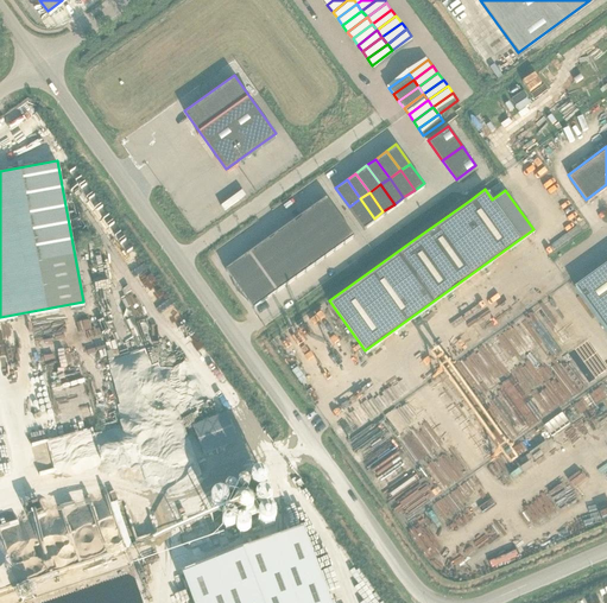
[(326,195),(313,204),(326,223),(329,221),(339,214),(326,195)]
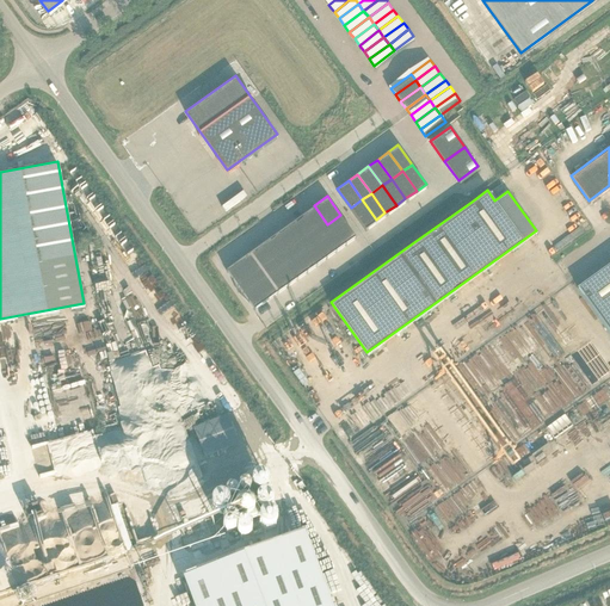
[(362,199),(351,208),(364,227),(376,220),(362,199)]
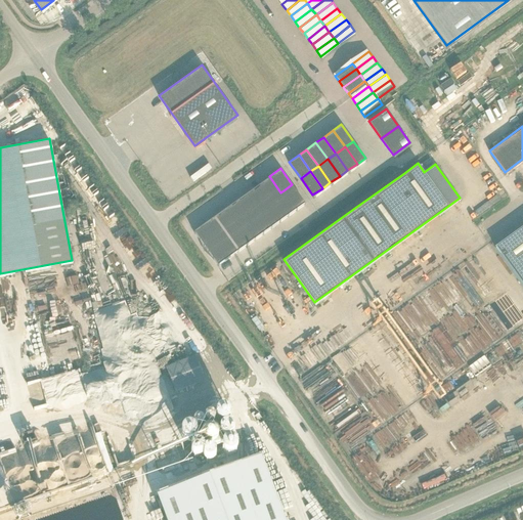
[(269,176),(258,184),(269,201),(275,197),(280,192),(269,176)]
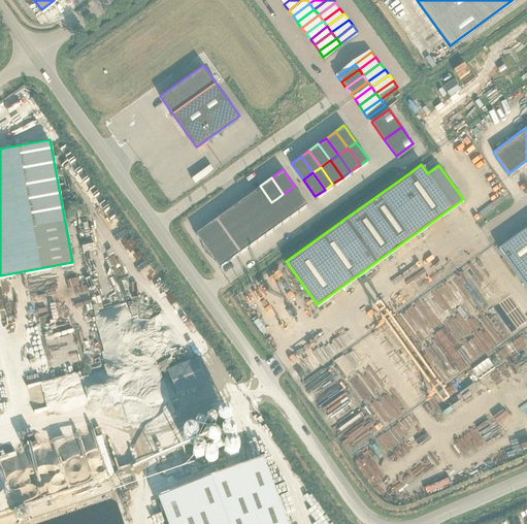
[(260,186),(249,193),(260,209),(268,204),(271,202),(260,186)]
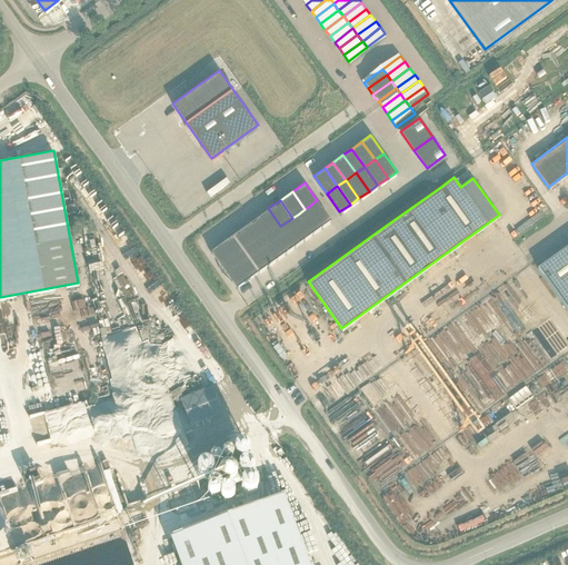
[(317,200),(308,207),(320,225),(330,219),(317,200)]
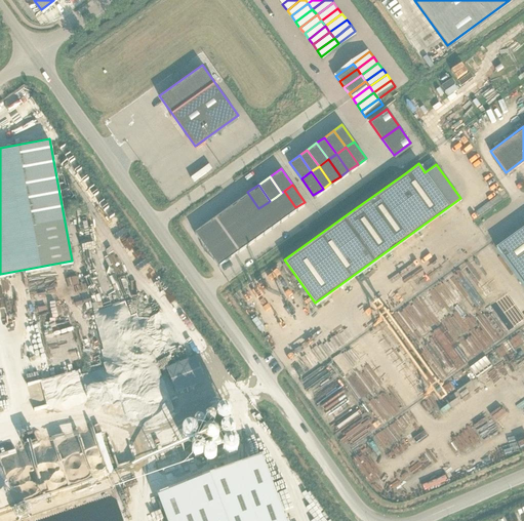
[(281,193),(276,197),(287,213),(295,207),(284,191),(281,193)]
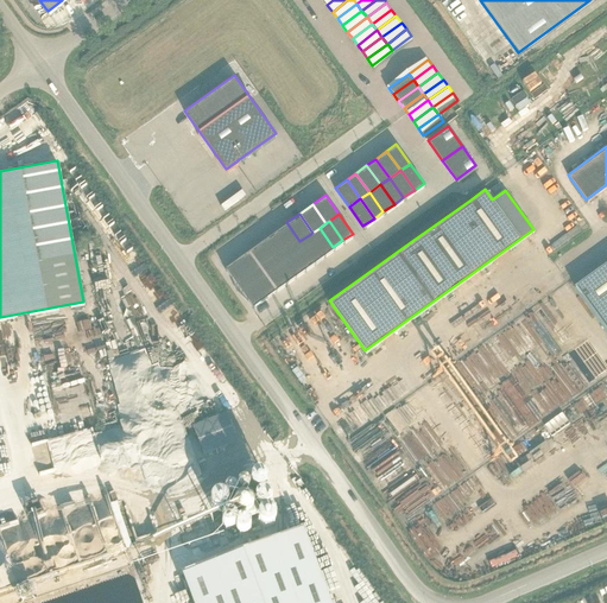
[(286,222),(273,232),(288,251),(290,248),(299,241),(286,222)]
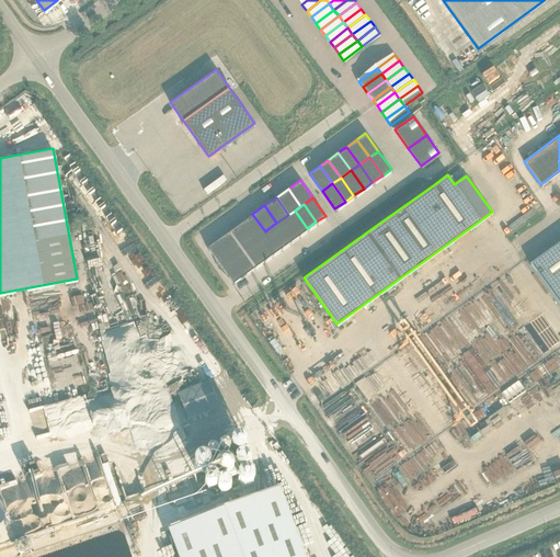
[(288,215),(285,217),(298,235),(307,228),(295,211),(288,215)]
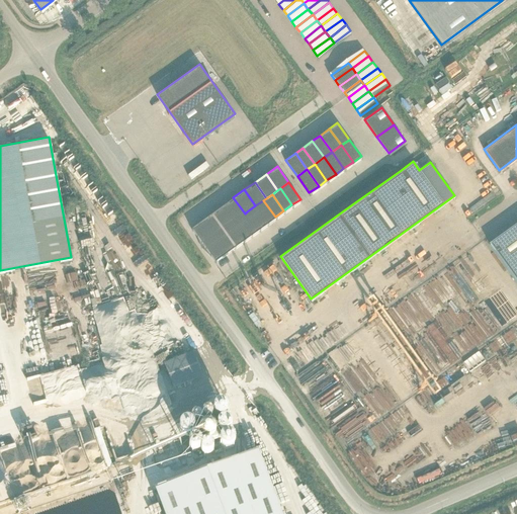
[(233,197),(222,205),(234,222),(239,218),(245,213),(233,197)]
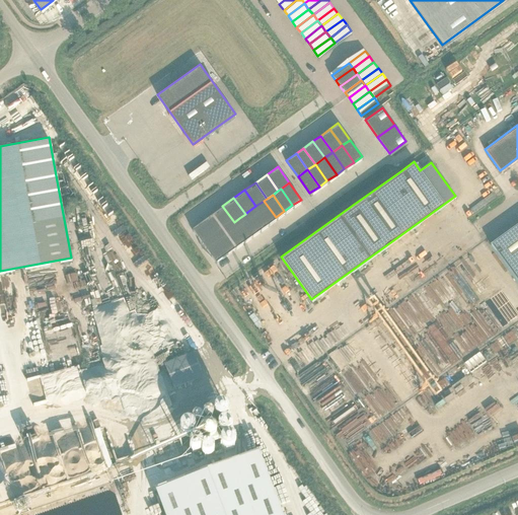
[(264,201),(255,206),(268,223),(276,217),(264,201)]
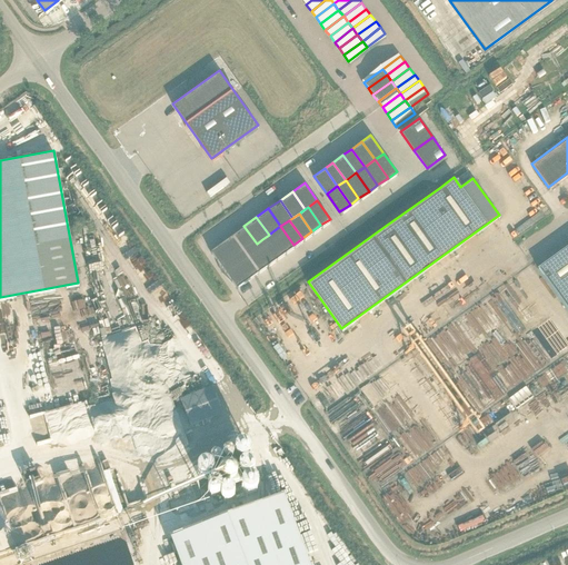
[(243,226),(231,235),(245,253),(253,246),(257,244),(243,226)]
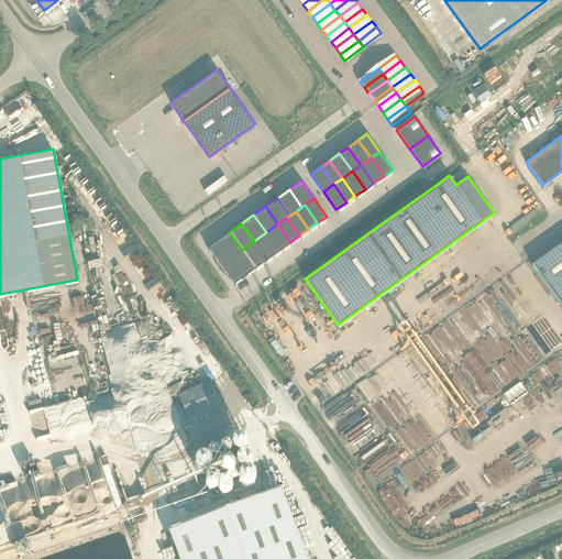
[(277,223),(268,230),(282,249),(290,242),(277,223)]
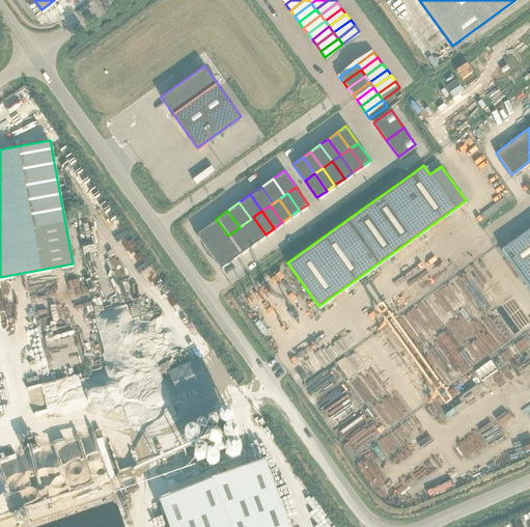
[(251,219),(245,223),(257,241),(266,234),(253,217),(251,219)]
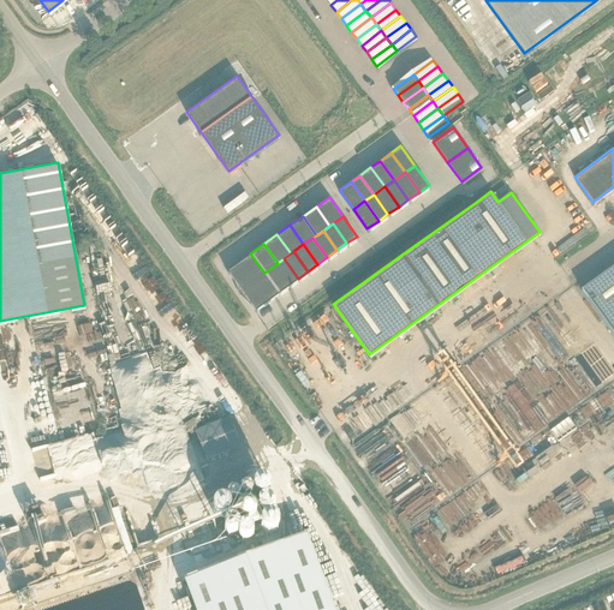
[(250,253),(227,269),(240,289),(264,273),(250,253)]
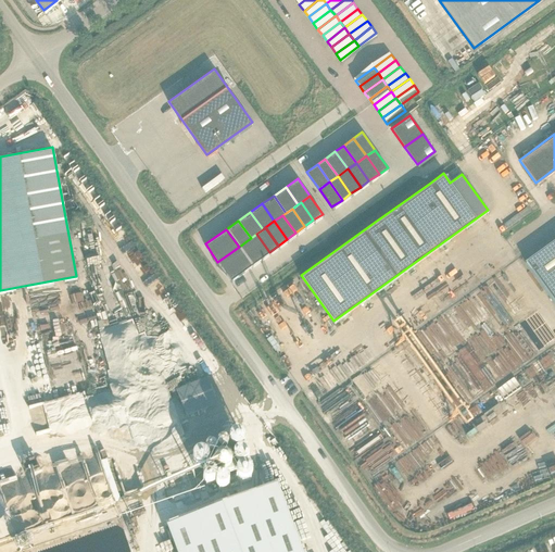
[(251,238),(248,240),(261,258),(269,252),(256,234),(251,238)]
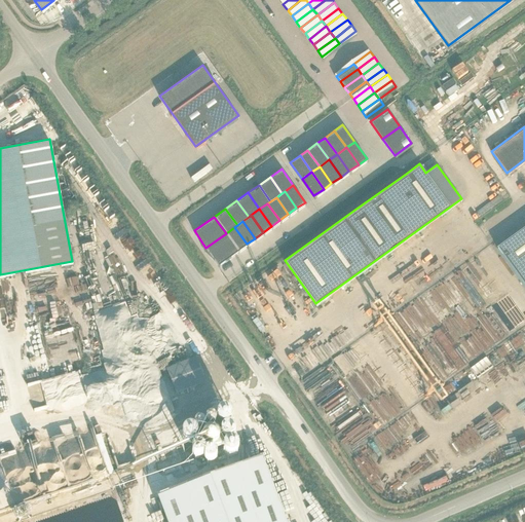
[(524,285),(524,224),(496,246),(524,285)]
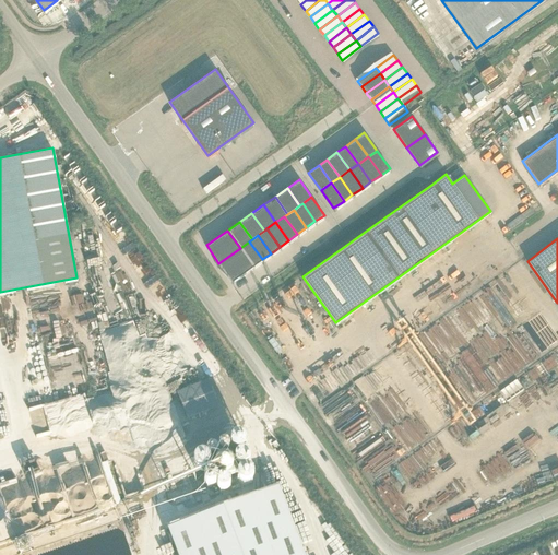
[(249,241),(240,248),(253,266),(262,259),(249,241)]
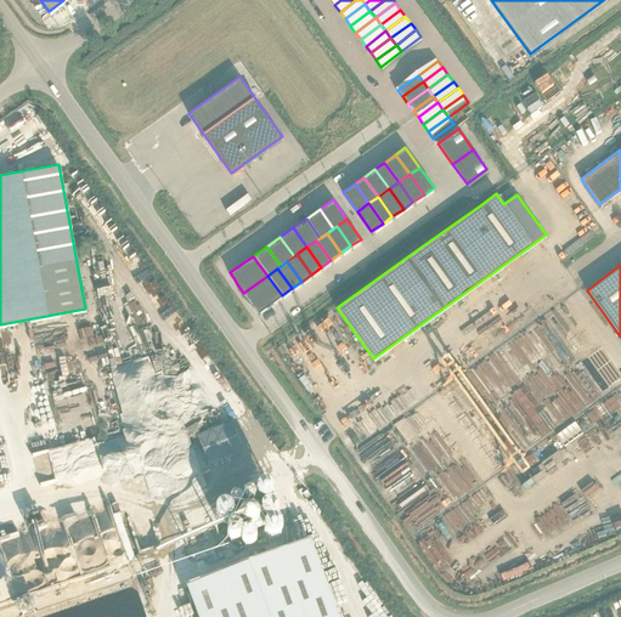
[(267,276),(243,293),(258,312),(282,295),(267,276)]
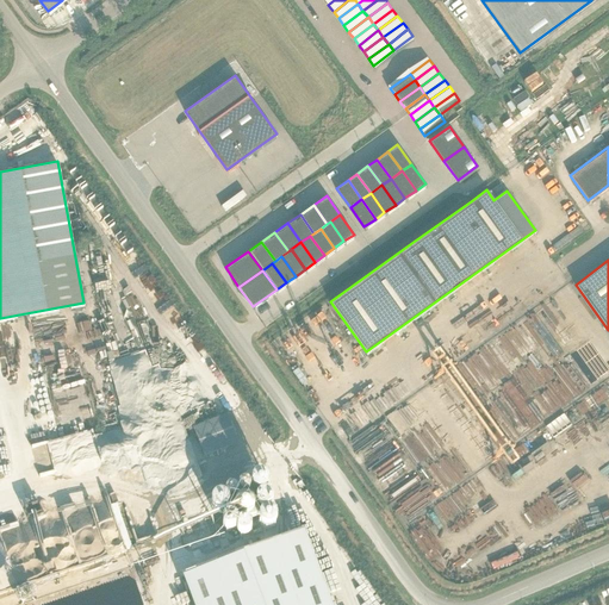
[(163,426),(166,432),(169,413),(176,416),(172,405),(174,394),(142,409),(140,420),(136,415),(132,416),(131,422),(142,424),(148,437),(143,460),(141,459),(138,453),(131,456),(128,471),(142,465),(145,473),(157,476),(159,471),(178,475),(173,465),(171,466),(160,441),(163,426)]
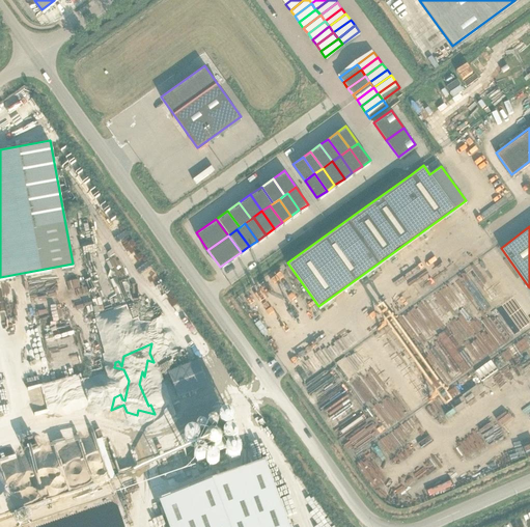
[(196,357),(167,368),(176,393),(205,383),(196,357)]
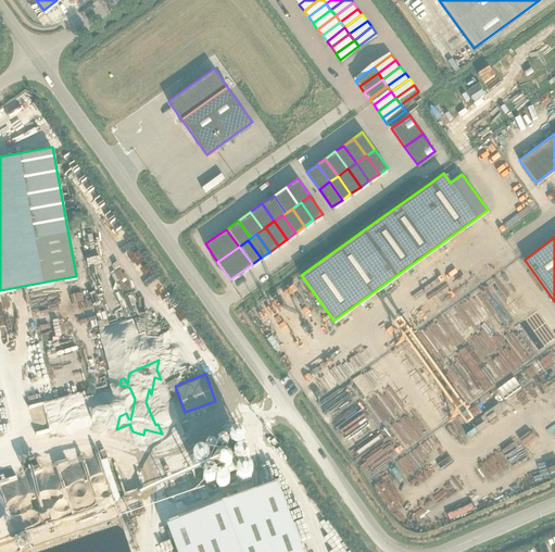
[(86,387),(71,390),(76,409),(77,417),(92,413),(86,387)]
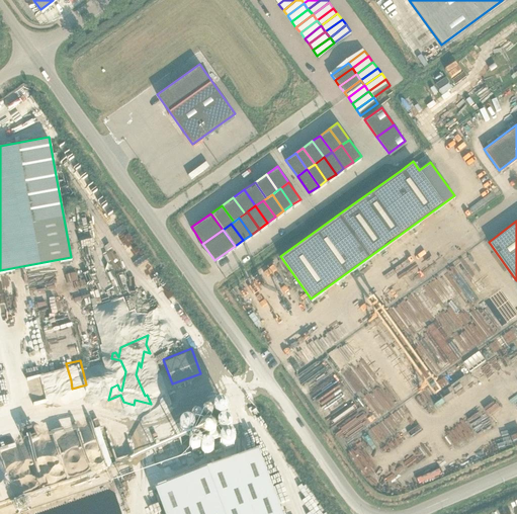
[(63,477),(112,460),(99,422),(93,424),(90,416),(60,426),(63,434),(67,433),(69,439),(59,442),(65,460),(53,464),(55,472),(57,472),(61,469),(63,477)]
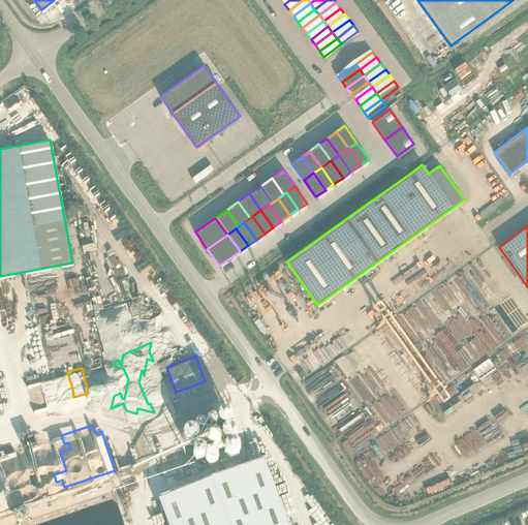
[(164,497),(159,499),(168,524),(284,524),(260,460),(164,497)]
